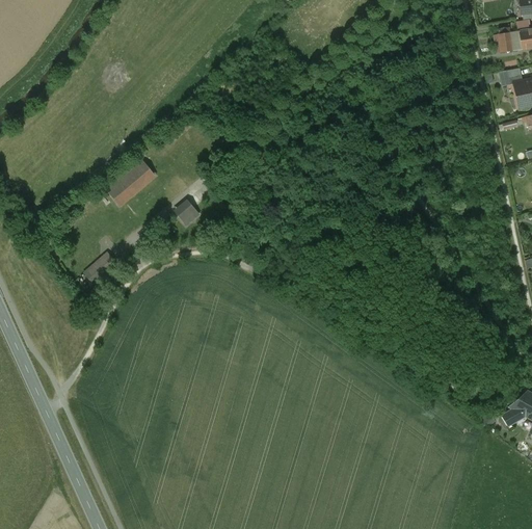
[(519,0),(521,10),(531,8),(531,0),(519,0)]
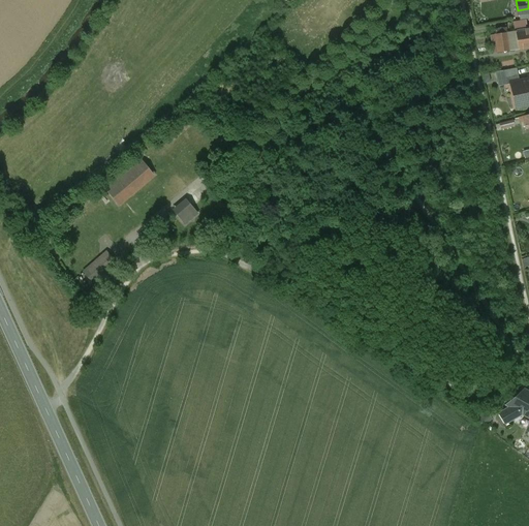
[(526,17),(512,19),(514,26),(527,24),(526,17)]
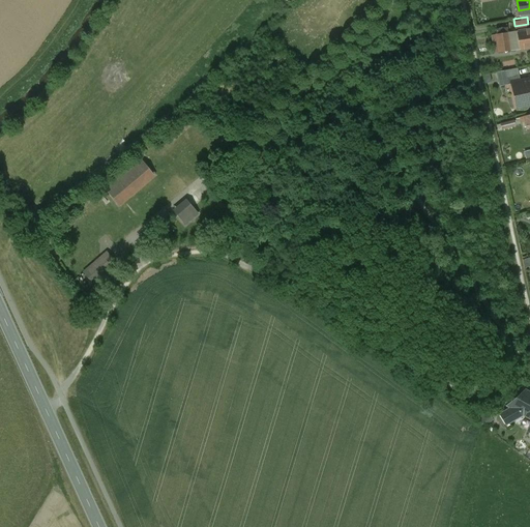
[(529,26),(517,28),(520,47),(529,45),(529,26)]
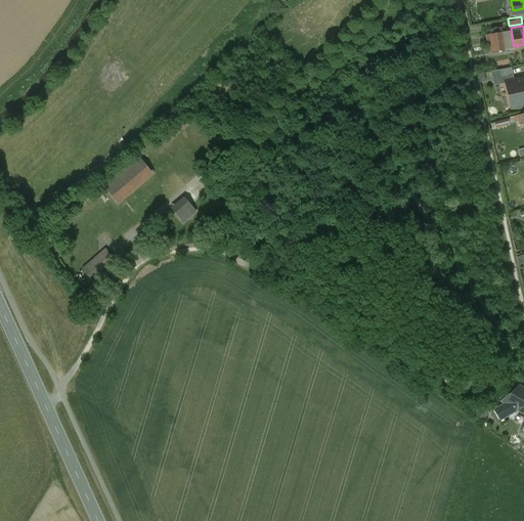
[(511,28),(500,30),(504,47),(514,46),(511,28)]
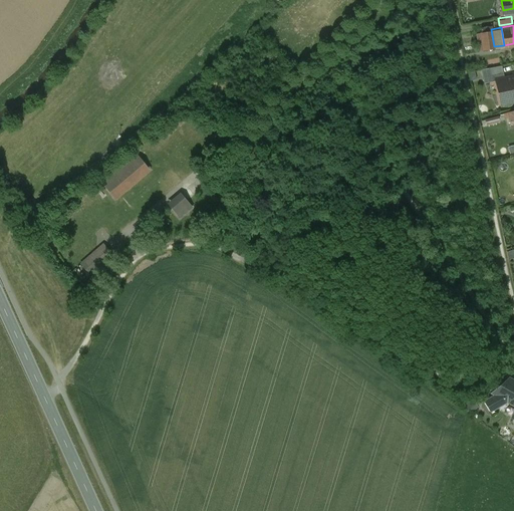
[(491,29),(481,30),(483,48),(494,46),(491,29)]
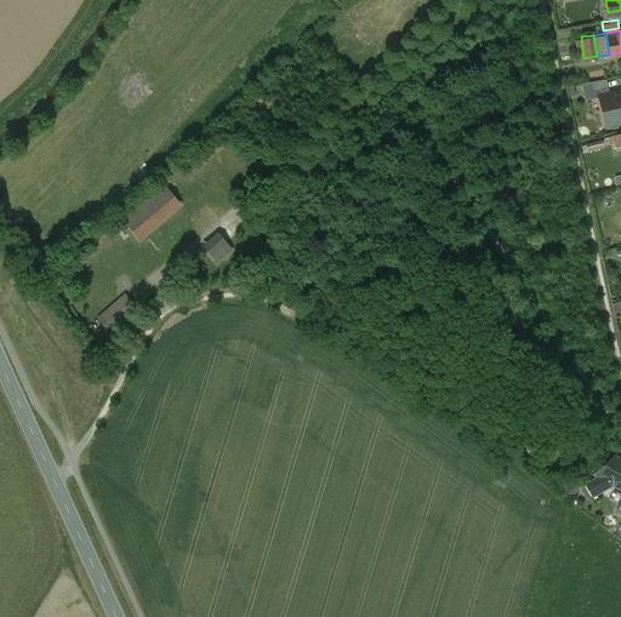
[(605,76),(590,80),(592,90),(593,96),(598,95),(598,93),(609,92),(605,76)]
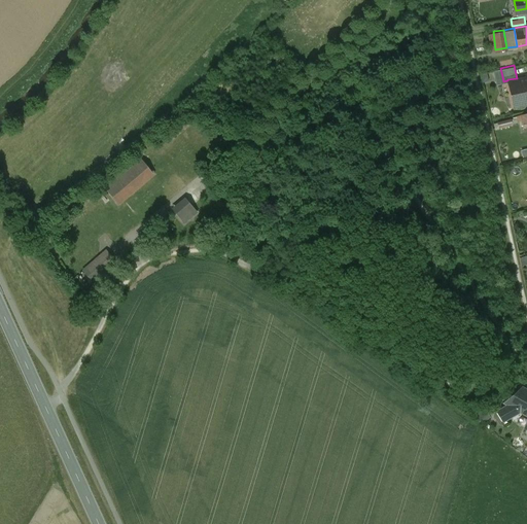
[(517,78),(507,79),(507,80),(513,105),(526,101),(526,77),(526,75),(526,78),(526,83),(526,84),(524,76),(517,78)]
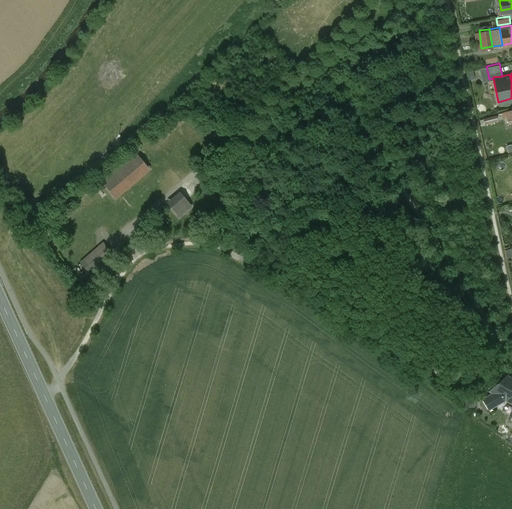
[(485,122),(497,117),(495,111),(482,116),(485,122)]
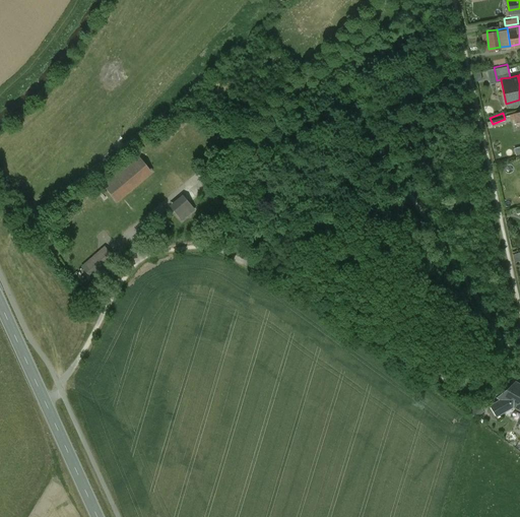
[(137,153),(102,182),(116,198),(150,170),(145,164),(137,153)]
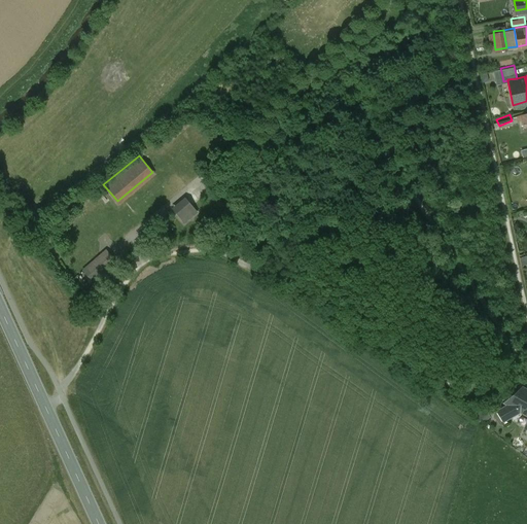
[(181,196),(169,206),(174,211),(181,219),(192,209),(185,201),(181,196)]
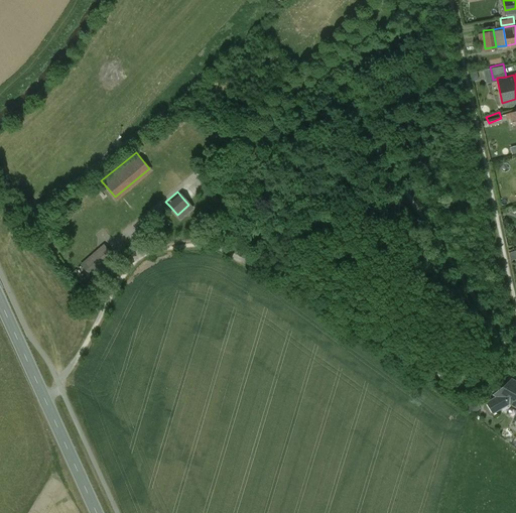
[(103,244),(81,263),(89,273),(111,253),(103,244)]
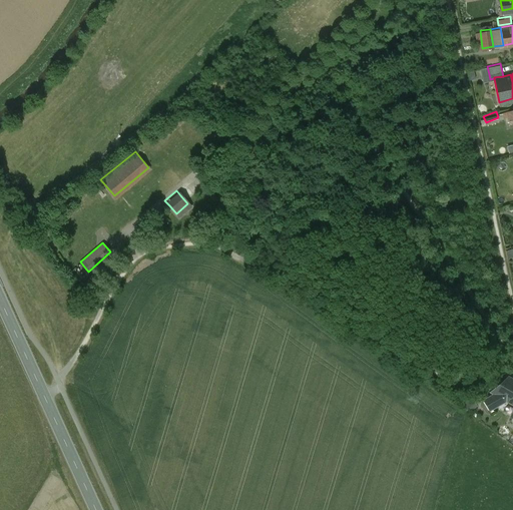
[(508,400),(512,403),(512,377),(508,375),(489,393),(481,398),(489,411),(508,400)]
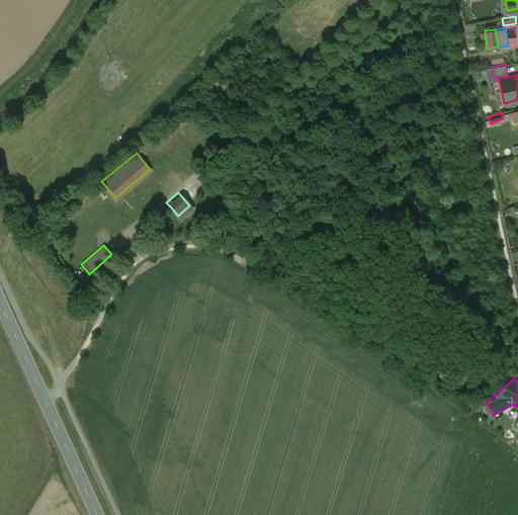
All buildings are outlined.
